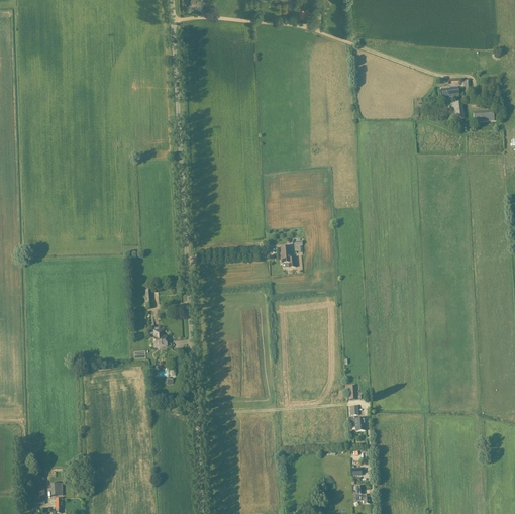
[(199,7),(202,8),(203,6),(207,7),(210,1),(207,0),(192,0),(191,4),(199,7)]
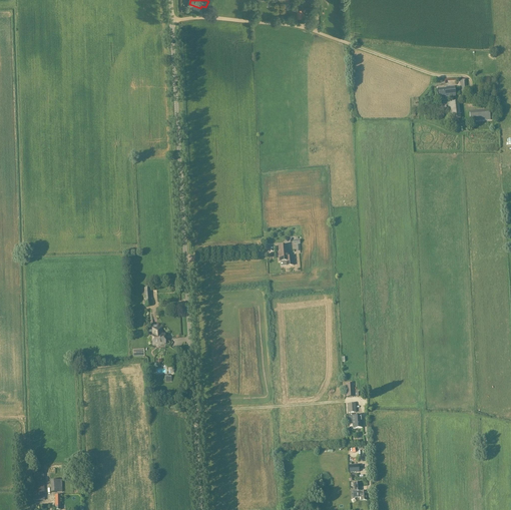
[(305,6),(307,6),(307,3),(315,3),(315,1),(317,1),(317,0),(298,0),(299,4),(301,4),(301,6),(299,6),(299,14),(306,14),(305,6)]
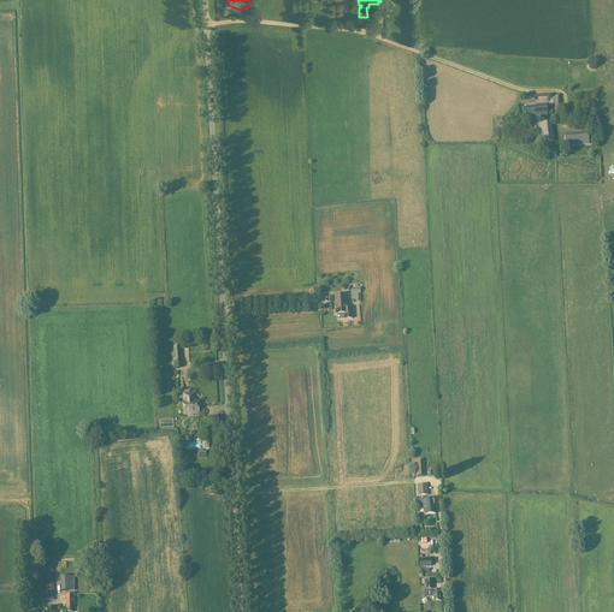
[(538,102),(529,104),(530,114),(539,113),(539,114),(549,113),(548,101),(538,101),(538,102)]
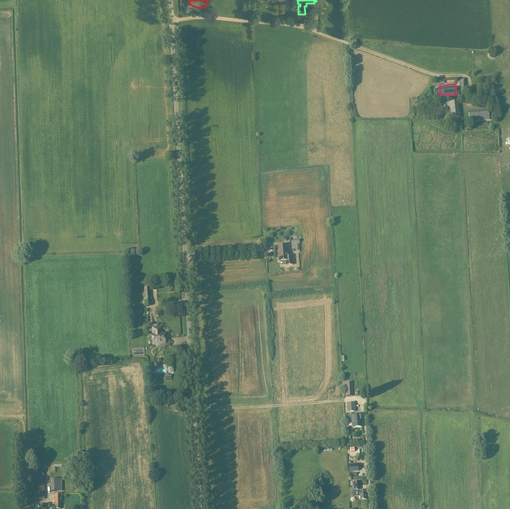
[(462,116),(460,99),(449,100),(450,117),(462,116)]
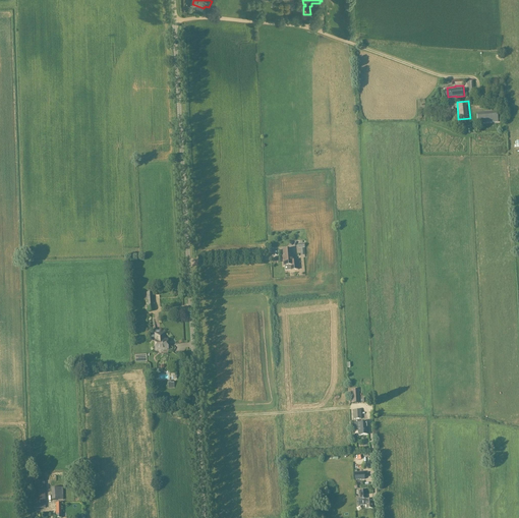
[(480,121),(501,119),(500,109),(479,111),(480,121)]
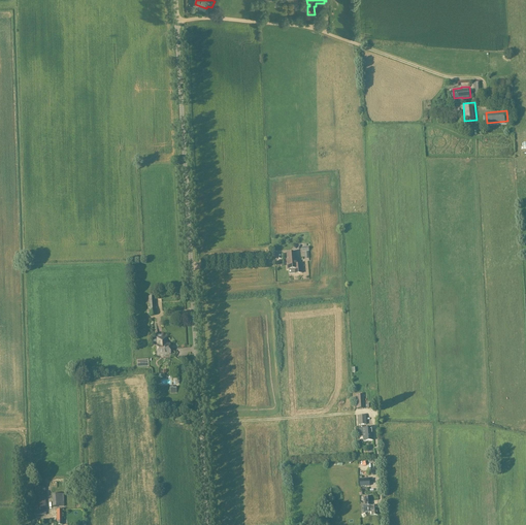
[(289,267),(296,266),(296,271),(304,270),(304,261),(299,262),(299,258),(298,258),(297,250),(289,251),(290,257),(289,257),(289,267)]
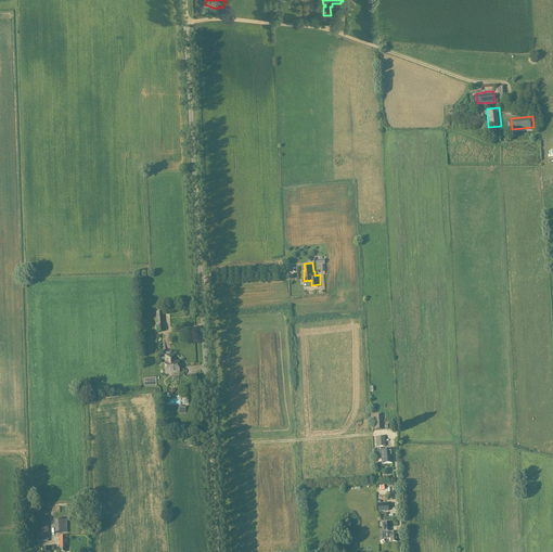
[(168,370),(181,369),(181,359),(178,359),(178,352),(167,352),(168,360),(167,360),(168,370)]
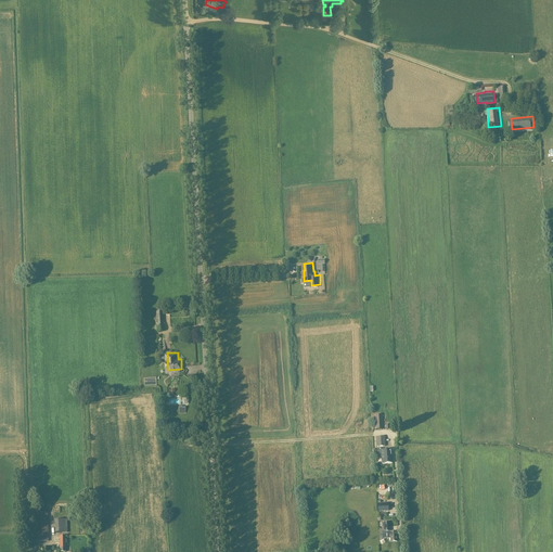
[(386,426),(385,412),(377,412),(377,413),(375,413),(375,412),(374,412),(375,425),(377,425),(377,426),(386,426)]
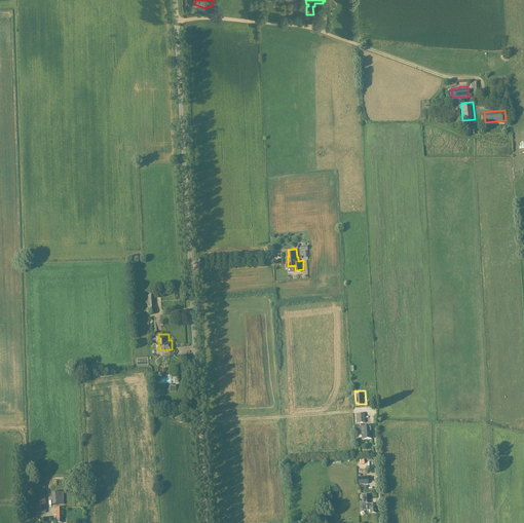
[(359,412),(360,421),(367,420),(367,411),(359,412)]
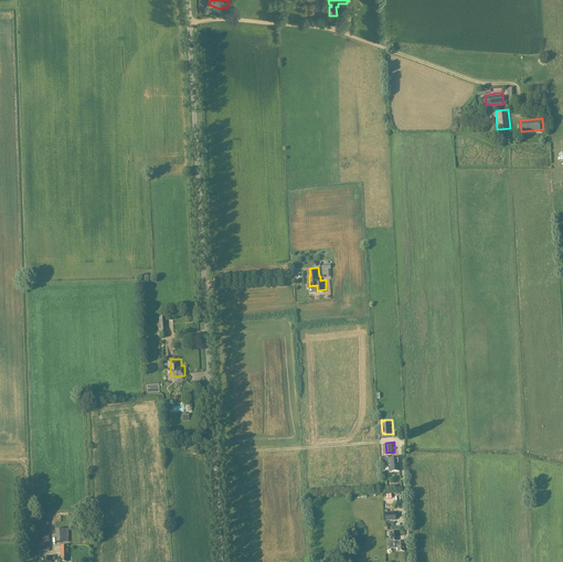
[(392,469),(402,469),(401,456),(386,456),(388,462),(391,462),(392,469)]
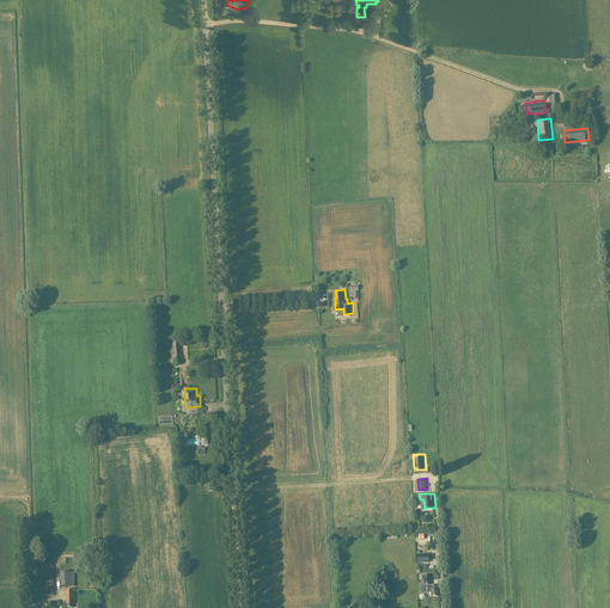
[(43,594),(56,594),(55,562),(42,562),(43,594)]
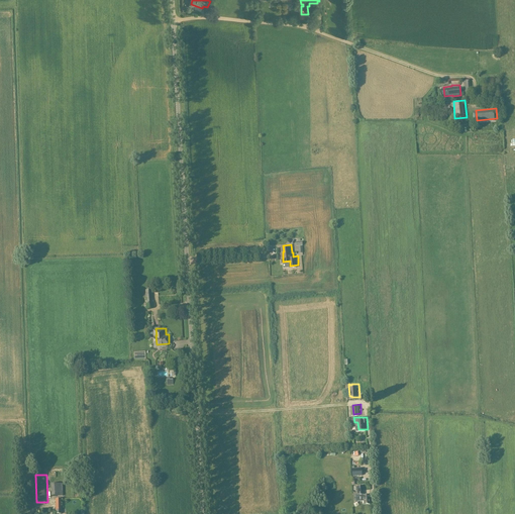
[(54,482),(54,494),(65,494),(65,481),(54,482)]
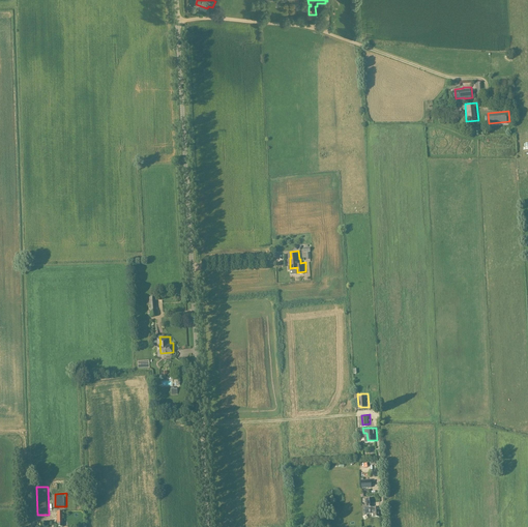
[(375,511),(375,515),(381,515),(381,505),(375,505),(375,504),(375,496),(369,496),(369,505),(367,505),(367,511),(372,511),(375,511)]
